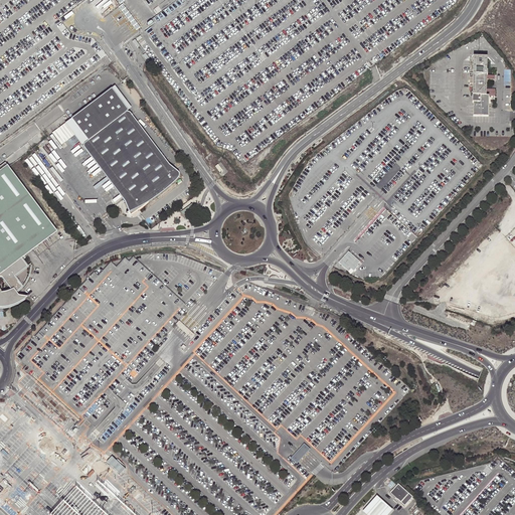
[(123,4),(121,6),(119,7),(121,11),(124,15),(127,18),(130,22),(132,26),(135,30),(136,31),(139,29),(140,28),(139,27),(137,23),(134,19),(131,16),(128,12),(123,4)]
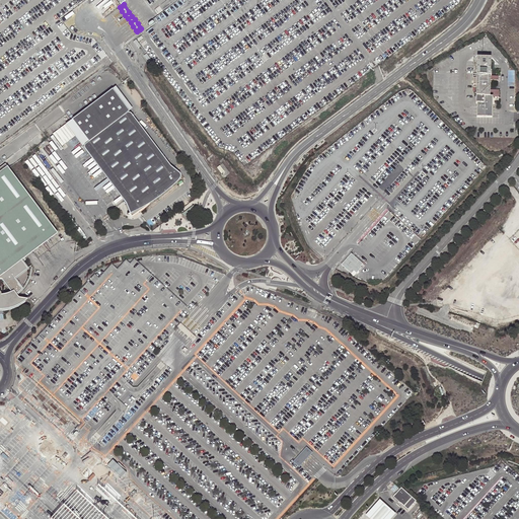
[(491,72),(491,58),(476,58),(476,78),(473,78),(473,85),(476,85),(476,104),(477,104),(477,118),(493,118),(493,104),(493,102),(493,100),(493,97),(490,97),(490,90),(491,79),(491,76),(491,72)]
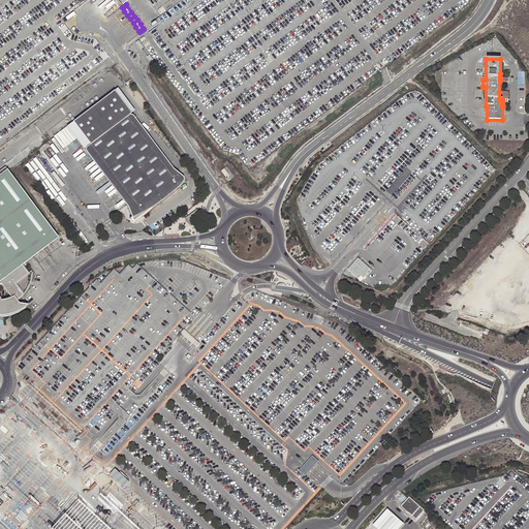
[(115,91),(132,115),(135,113),(118,89),(115,91)]
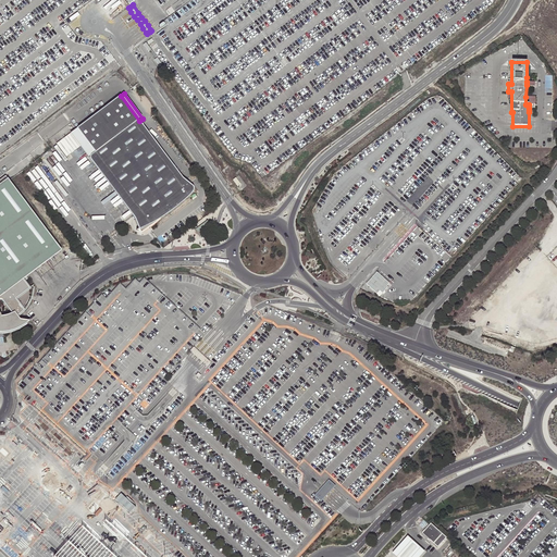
[(185,181),(183,178),(178,182),(139,130),(144,126),(141,124),(139,121),(121,96),(77,128),(95,152),(91,156),(90,157),(90,158),(90,160),(90,161),(93,163),(99,158),(140,213),(134,219),(138,230),(136,231),(137,231),(148,226),(156,221),(165,215),(172,211),(180,205),(187,198),(194,192),(194,190),(194,189),(194,187),(193,187),(185,181)]
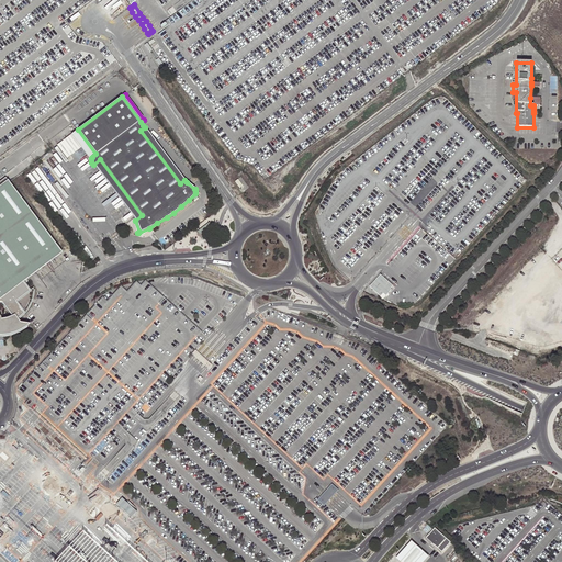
[(184,180),(145,127),(141,131),(180,183),(184,180)]
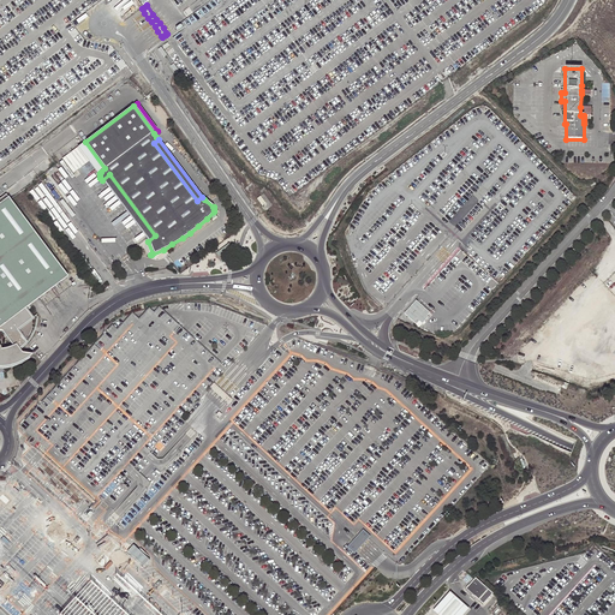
[(97,175),(100,174),(100,173),(101,172),(105,168),(85,142),(84,143),(77,149),(97,175)]
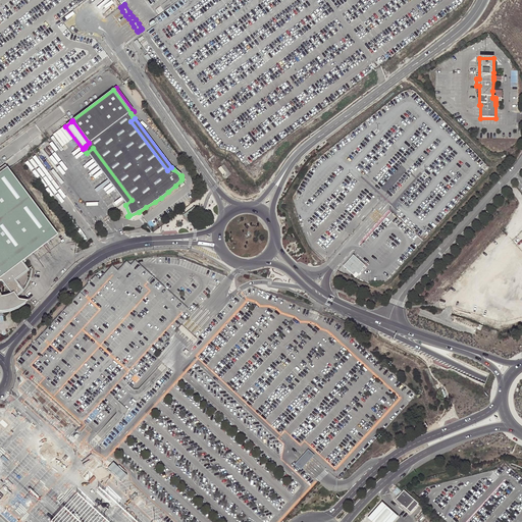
[(124,203),(125,205),(132,200),(93,148),(87,153),(124,203)]
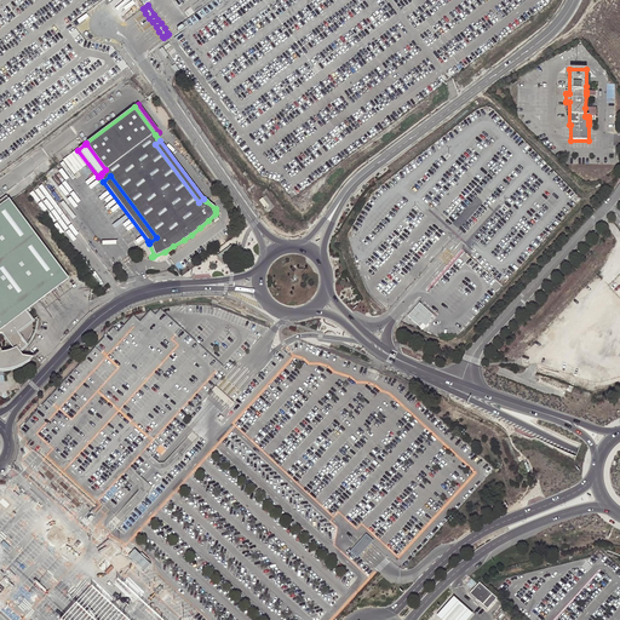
[(21,348),(23,350),(27,348),(17,336),(33,323),(24,314),(32,309),(68,281),(9,202),(0,207),(0,336),(3,337),(15,350),(21,348)]
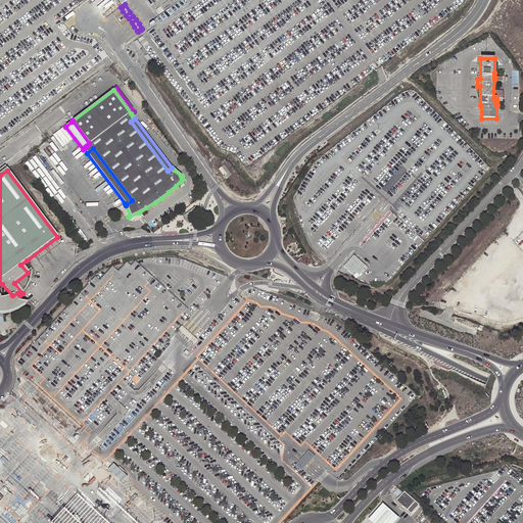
[(364,264),(355,255),(345,268),(353,275),(355,272),(359,274),(361,276),(366,271),(365,270),(361,266),(364,264)]
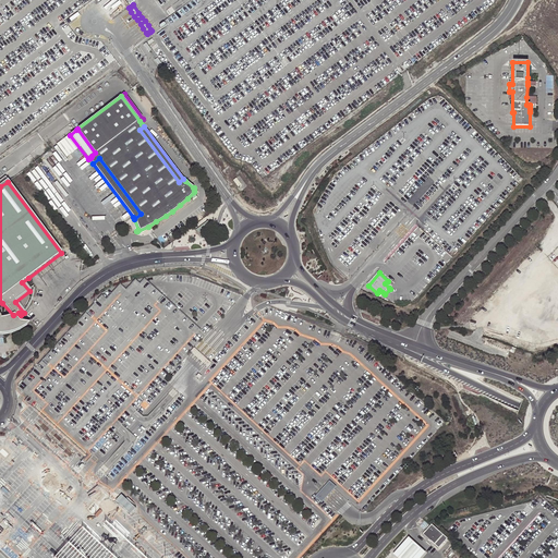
[(80,470),(81,470),(120,428),(133,413),(144,402),(193,348),(201,339),(196,335),(201,329),(198,327),(182,313),(167,300),(164,296),(153,287),(145,279),(141,284),(135,280),(126,290),(120,284),(107,300),(101,295),(86,312),(43,360),(22,383),(27,387),(23,391),(26,395),(29,397),(24,402),(36,412),(51,427),(67,440),(82,455),(85,458),(80,463),(81,464),(82,465),(79,469),(80,470)]
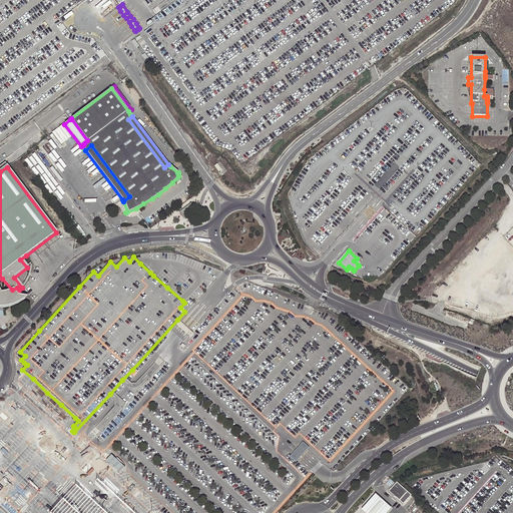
[(14,278),(22,288),(23,287),(26,283),(28,278),(29,276),(30,273),(30,272),(31,267),(31,264),(27,268),(14,278)]
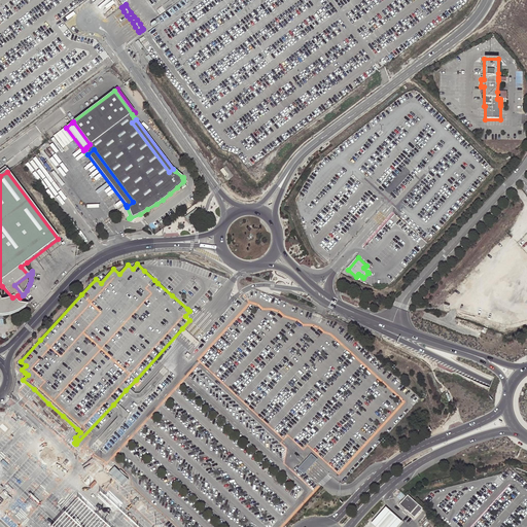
[(0,317),(3,317),(8,317),(14,315),(20,313),(24,310),(28,307),(20,306),(16,302),(15,301),(13,297),(12,299),(10,300),(7,301),(1,303),(1,302),(0,301),(0,300),(0,317)]
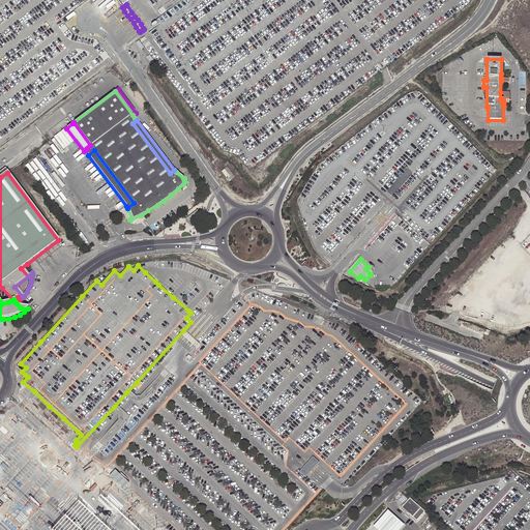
[(184,331),(181,334),(183,336),(186,340),(190,343),(194,346),(197,349),(201,346),(199,344),(198,343),(194,339),(189,335),(186,332),(184,331)]
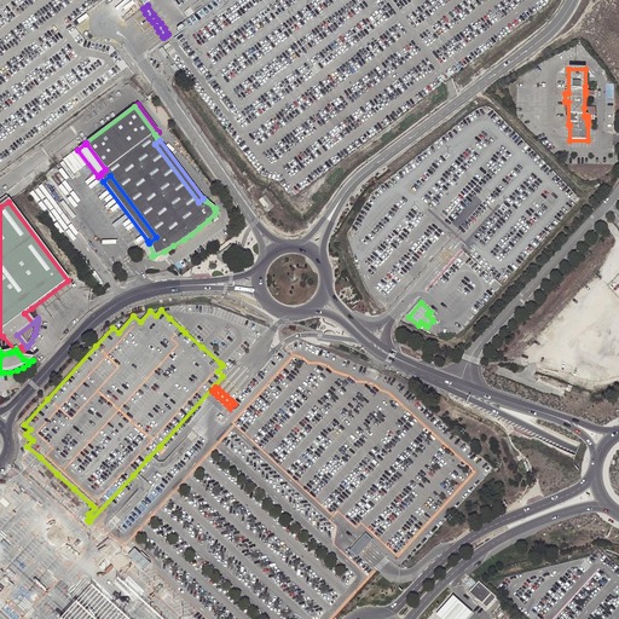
[(354,547),(350,553),(357,559),(359,556),(362,554),(365,549),(369,545),(371,543),(372,542),(365,534),(362,538),(358,543),(354,547)]
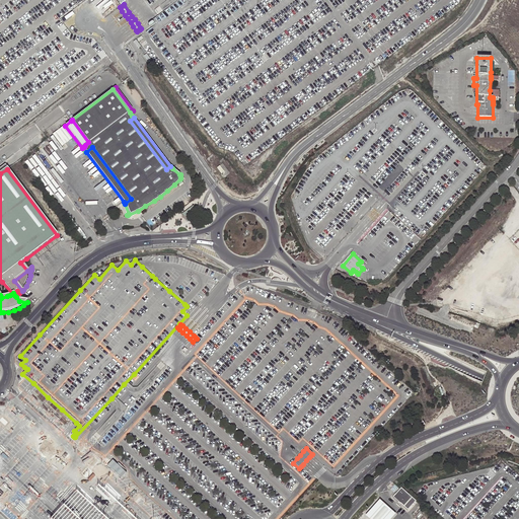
[(401,489),(392,498),(406,511),(416,502),(401,489)]
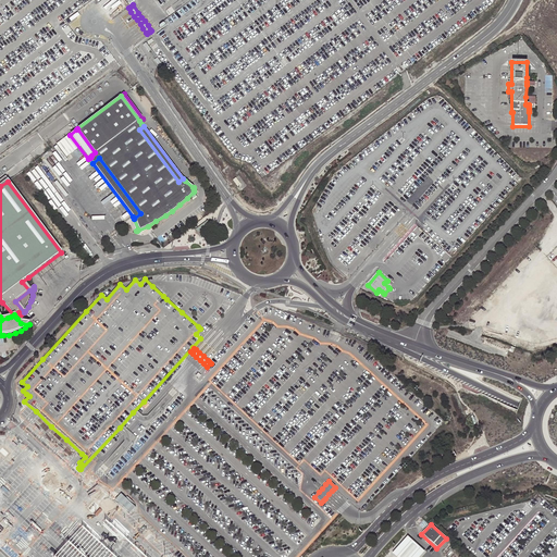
[(420,556),(424,553),(409,541),(406,537),(391,555),(393,556),(420,556)]
